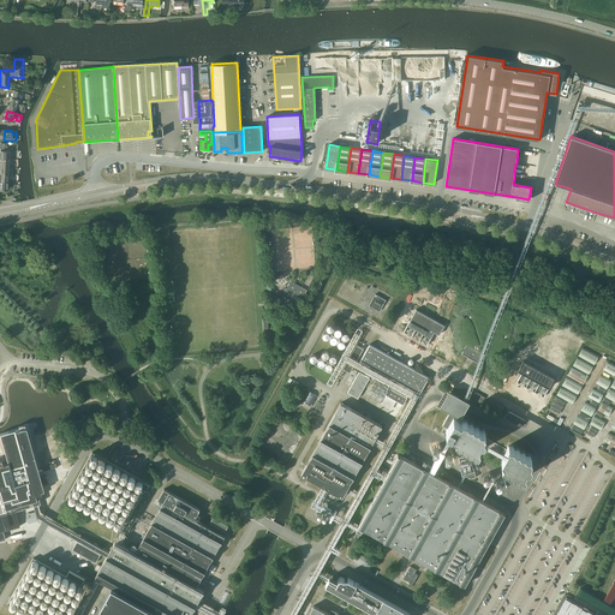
[(308,291),(291,281),(287,288),(285,288),(284,291),(285,292),(280,302),(296,311),(308,291)]
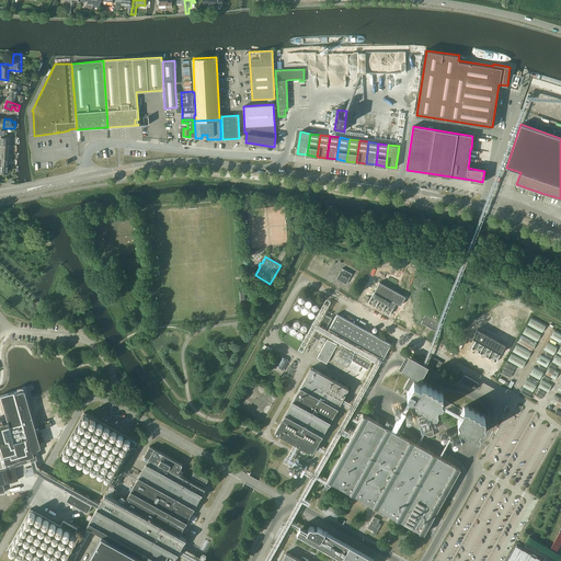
[(346,284),(352,274),(342,268),(336,278),(346,284)]
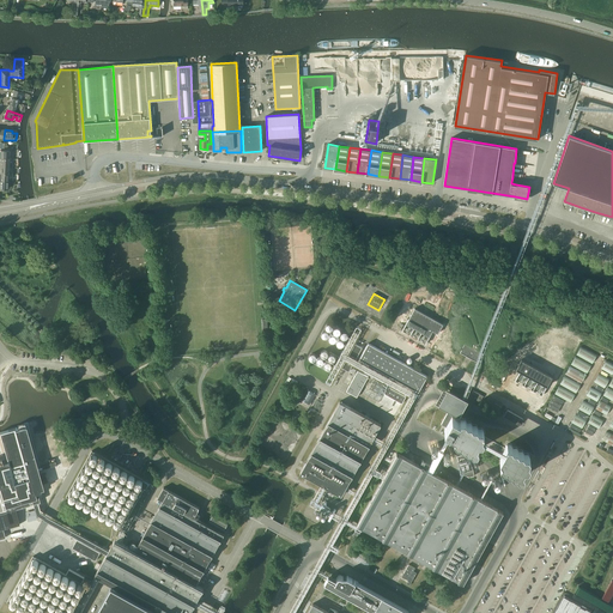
[(437,334),(443,325),(438,321),(416,308),(414,309),(402,332),(404,332),(425,345),(432,332),(437,334)]
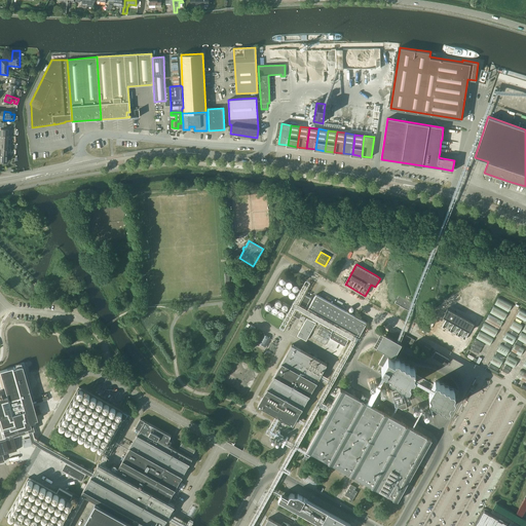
[(367,323),(328,300),(316,294),(312,300),(308,307),(316,312),(313,318),(329,328),(333,322),(355,334),(360,336),(367,323)]
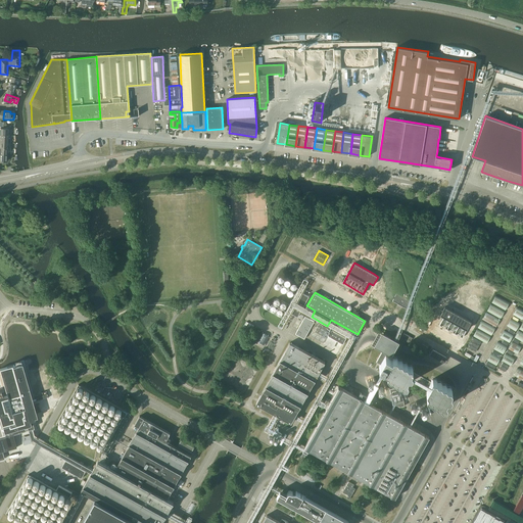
[(298,317),(307,298),(310,296),(303,293),(300,298),(292,314),(298,317)]
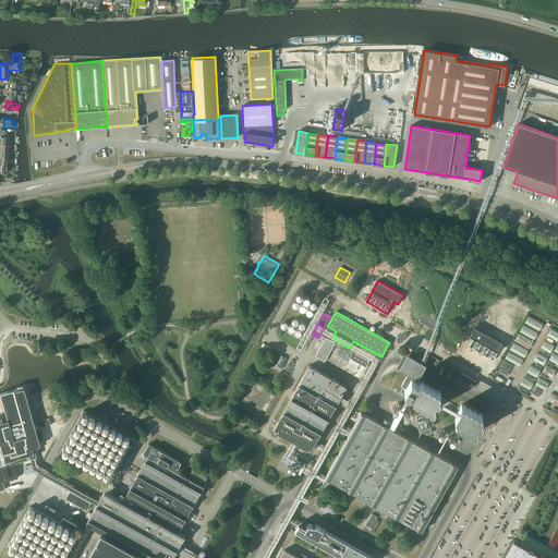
[(436,330),(440,323),(424,313),(421,318),(420,320),(425,324),(436,330)]
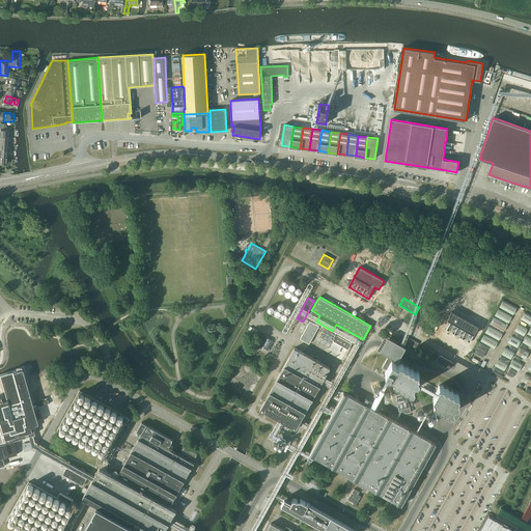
[(513,315),(518,308),(504,300),(500,308),(513,315)]
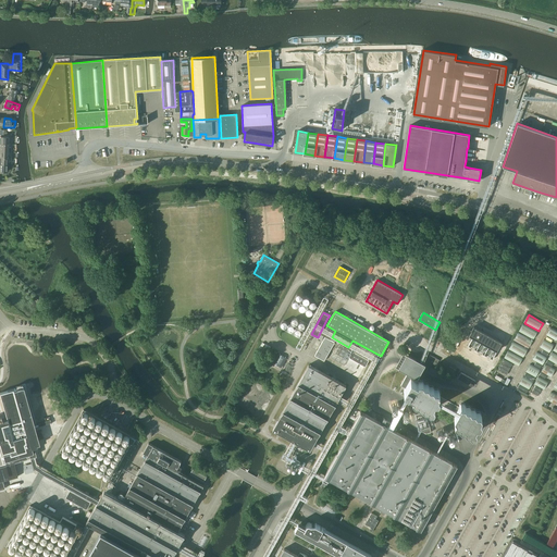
[(534,339),(539,332),(523,323),(519,332),(534,339)]
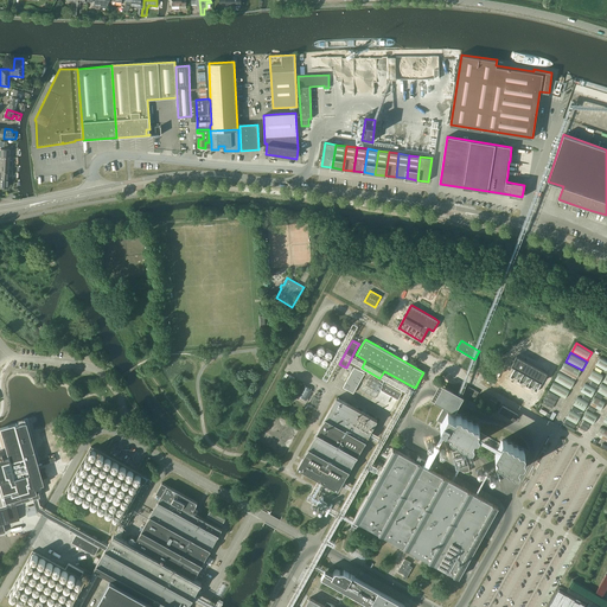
[(516,368),(510,377),(536,391),(547,372),(517,356),(511,365),(516,368)]
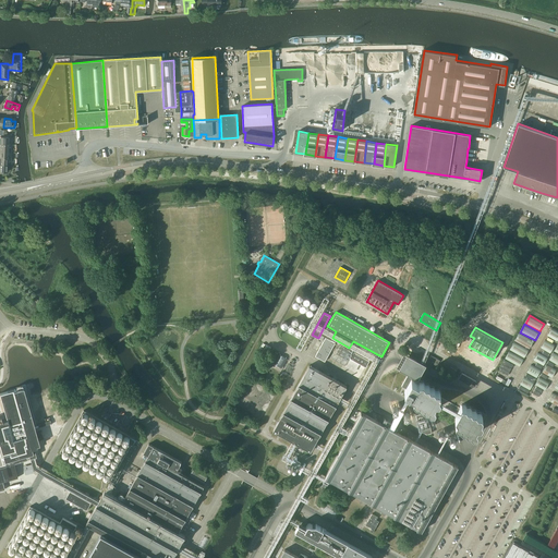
[(557,341),(557,340),(557,331),(553,328),(548,336),(557,341)]
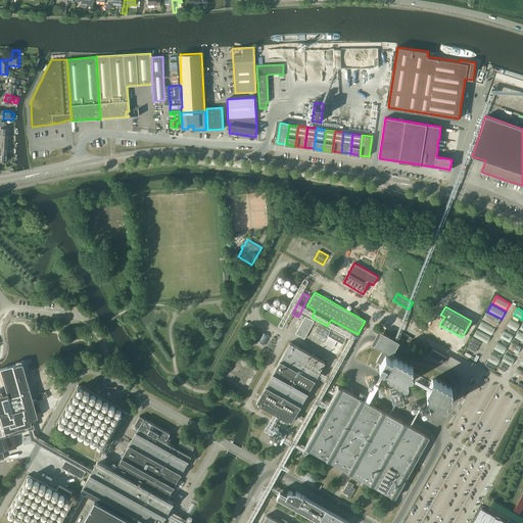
[(496,327),(501,320),(487,313),(483,320),(496,327)]
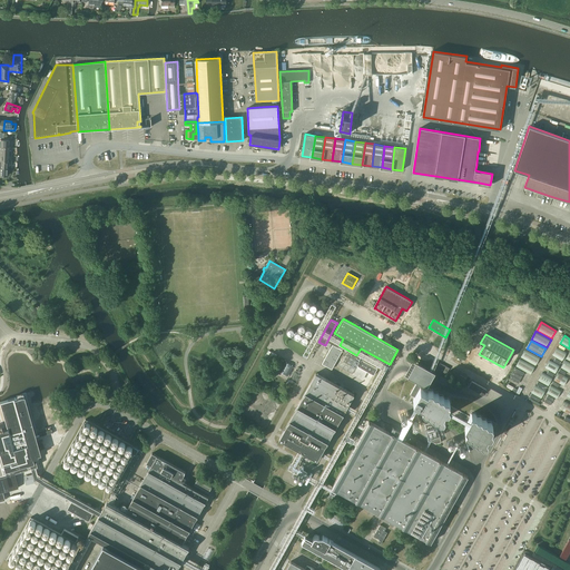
[(332,370),(343,350),(333,344),(322,364),(332,370)]
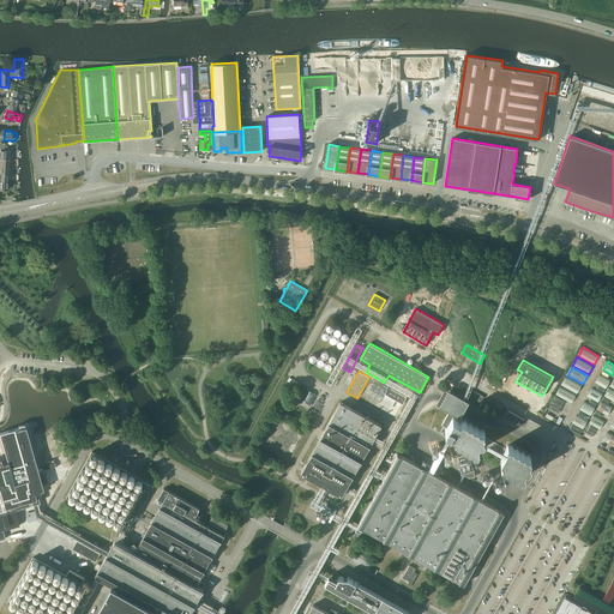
[(606,390),(611,381),(600,375),(595,384),(606,390)]
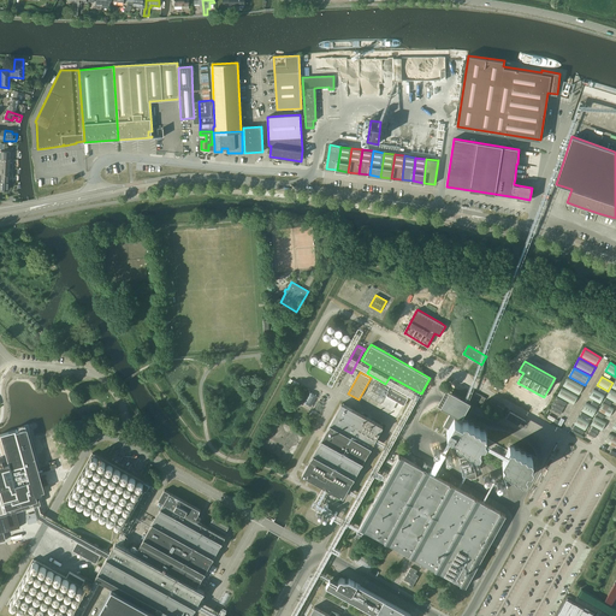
[(579,396),(585,386),(568,378),(563,388),(579,396)]
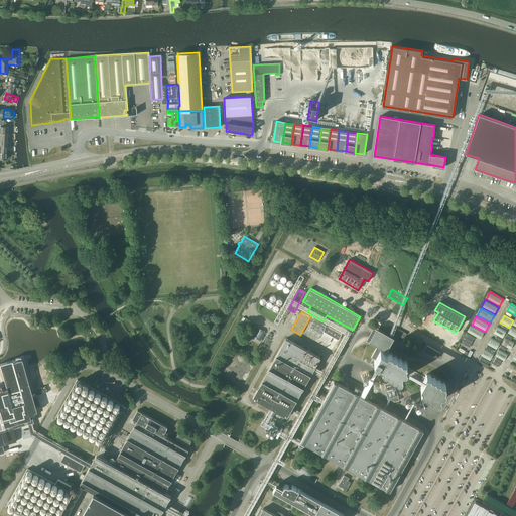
[(339,340),(343,334),(328,325),(324,332),(339,340)]
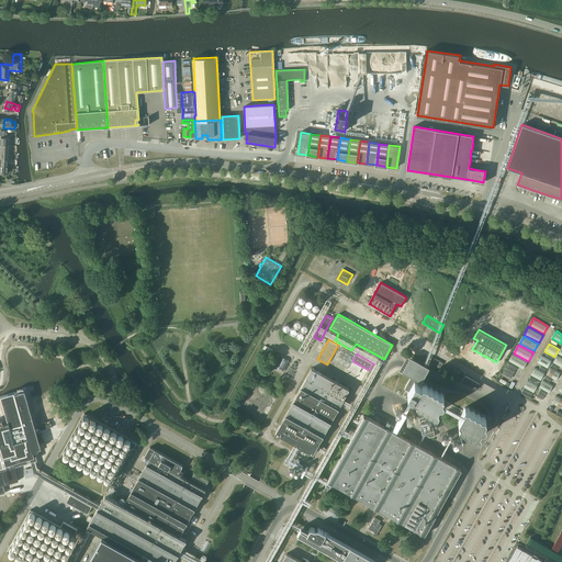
[(524,370),(528,361),(513,353),(508,362),(524,370)]
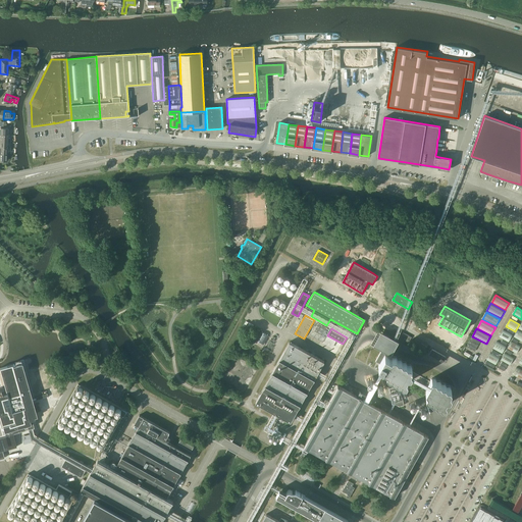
[(509,343),(513,335),(504,330),(500,337),(509,343)]
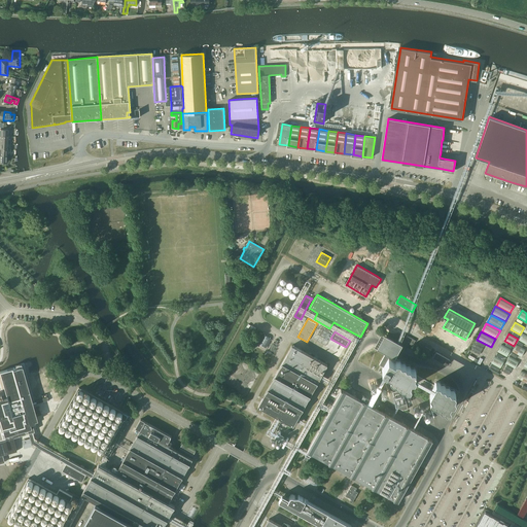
[(454,401),(456,398),(454,395),(456,392),(454,390),(451,390),(450,387),(446,387),(445,384),(442,384),(440,382),(436,382),(416,371),(415,367),(412,367),(410,365),(407,365),(405,362),(401,362),(400,359),(396,359),(395,361),(391,359),(393,357),(395,358),(402,344),(385,335),(377,348),(386,353),(380,364),(384,366),(382,370),(387,373),(391,375),(390,377),(392,380),(395,380),(397,382),(400,382),(401,385),(405,385),(407,387),(410,387),(412,385),(410,382),(430,393),(431,395),(430,398),(432,401),(435,401),(436,405),(440,405),(442,407),(445,407),(446,410),(450,410),(451,407),(450,403),(451,401),(454,401)]
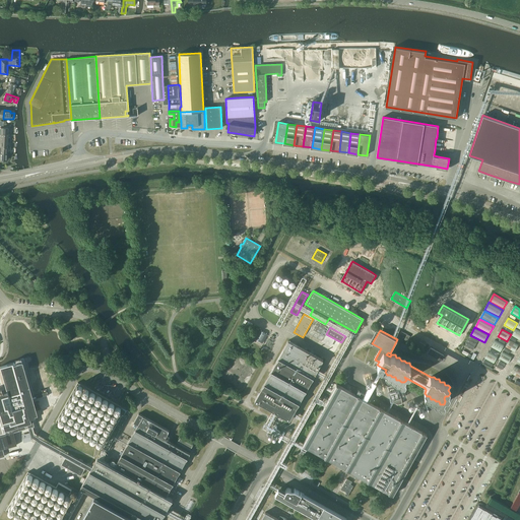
[(466,342),(465,344),(473,349),(475,346),(476,344),(468,339),(466,342)]
